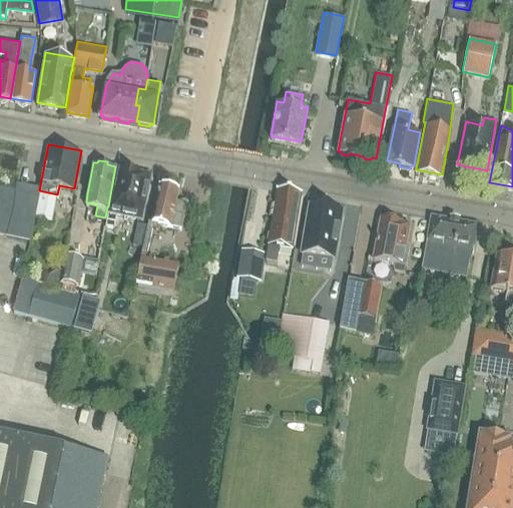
[(149,174),(139,172),(140,170),(120,167),(116,188),(113,187),(106,224),(114,226),(116,216),(115,211),(140,216),(149,174)]
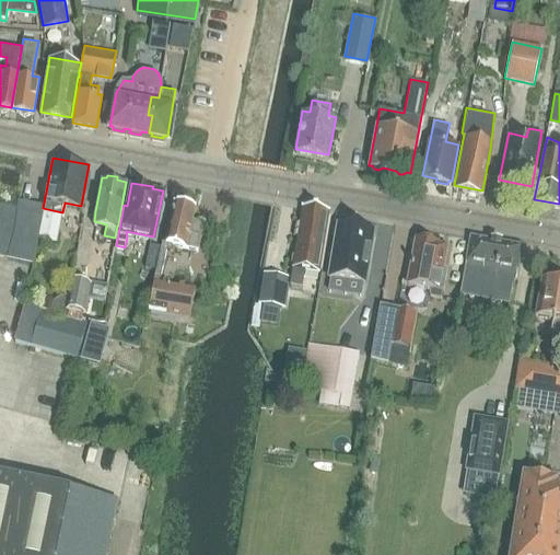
[(0,253),(7,255),(32,261),(43,208),(44,203),(18,198),(16,206),(0,201),(0,253)]
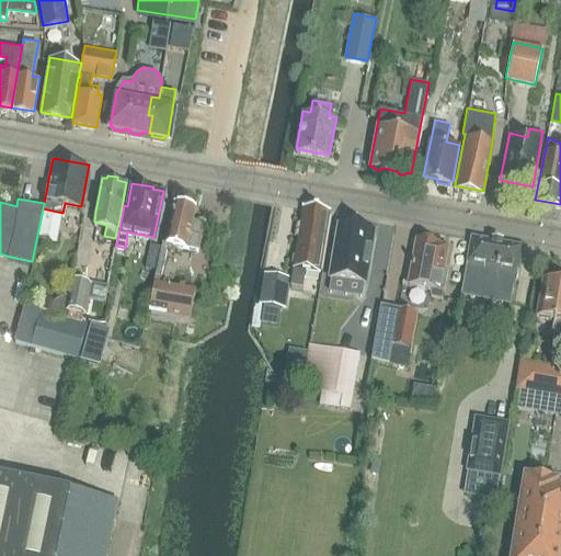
[(173,241),(183,244),(198,248),(205,219),(193,217),(195,204),(175,200),(167,239),(163,238),(155,276),(156,278),(149,307),(190,315),(196,284),(160,278),(167,246),(172,247),(173,241)]
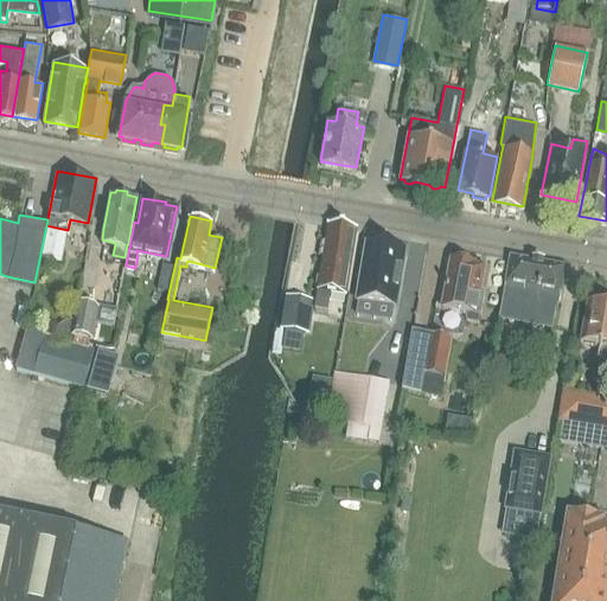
[(318,287),(314,306),(327,308),(331,289),(346,292),(357,225),(327,221),(327,222),(317,287),(318,287)]
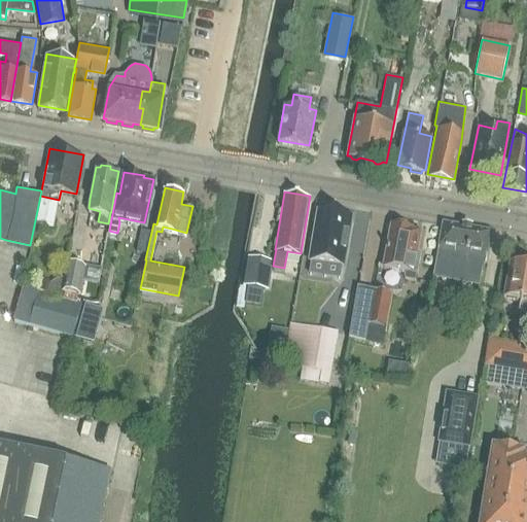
[(55,212),(38,209),(35,221),(53,224),(55,212)]
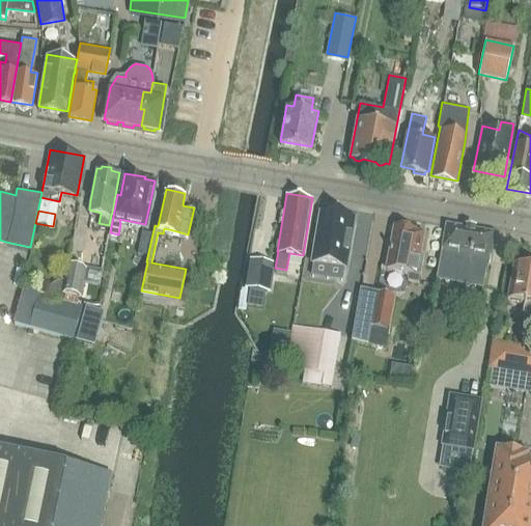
[(354,217),(320,211),(312,260),(346,266),(354,217)]
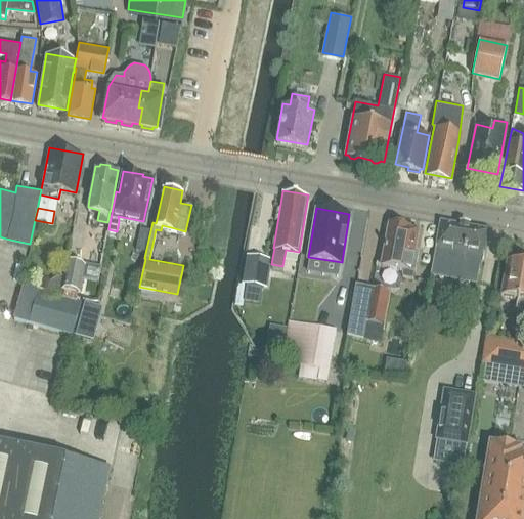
[(389,221),(381,263),(403,267),(402,273),(412,275),(413,269),(415,269),(419,249),(415,249),(419,226),(405,224),(404,224),(403,220),(395,219),(393,222),(389,221)]
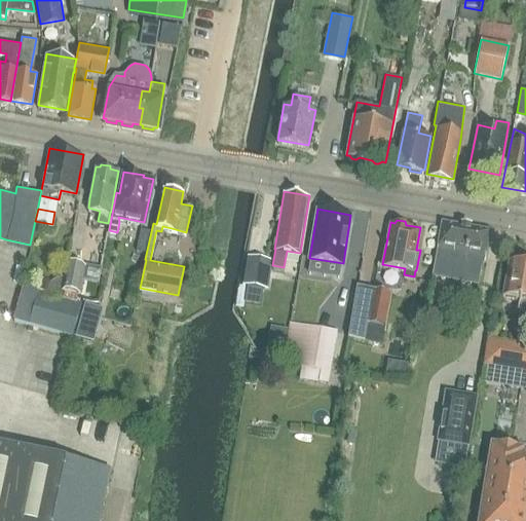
[(490,228),(443,220),(433,271),(479,280),(482,262),(483,262),(490,228)]
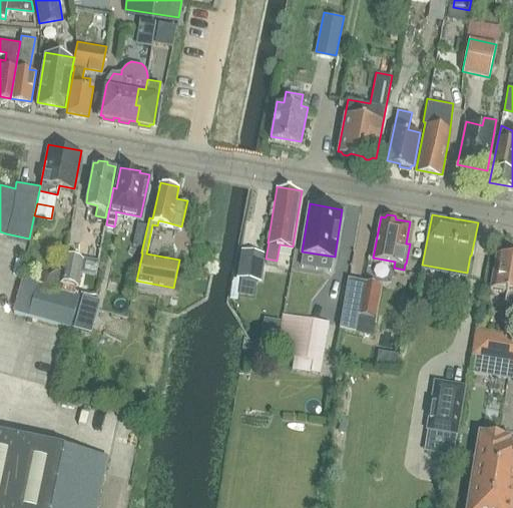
[(133,240),(143,242),(147,223),(137,221),(133,240)]
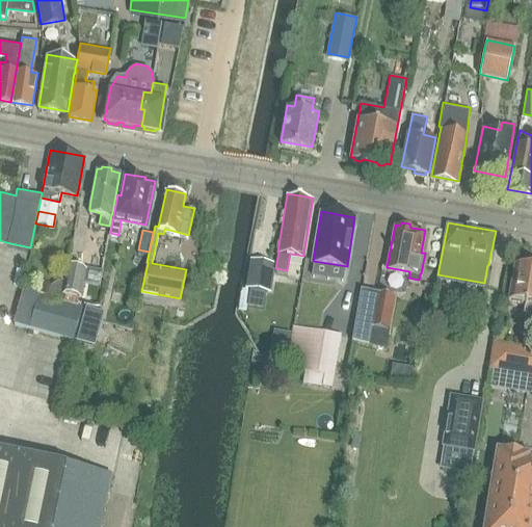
[(250,256),(245,286),(267,289),(271,260),(250,256)]
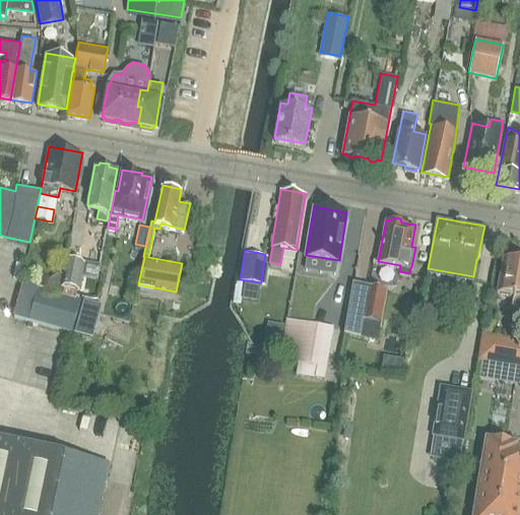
[(61,284),(78,287),(84,261),(66,257),(61,284)]
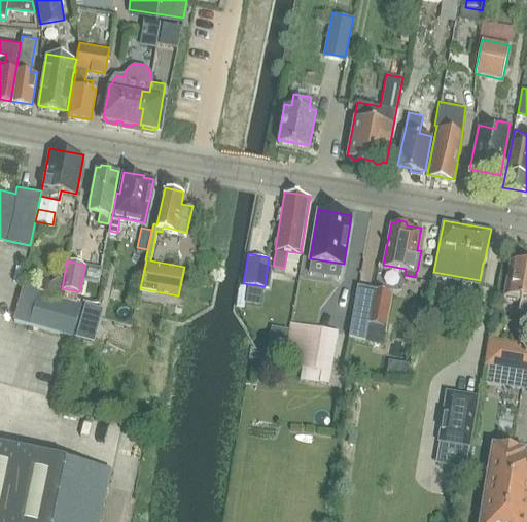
[(520,301),(519,310),(526,311),(526,263),(510,261),(503,297),(519,299),(520,301)]
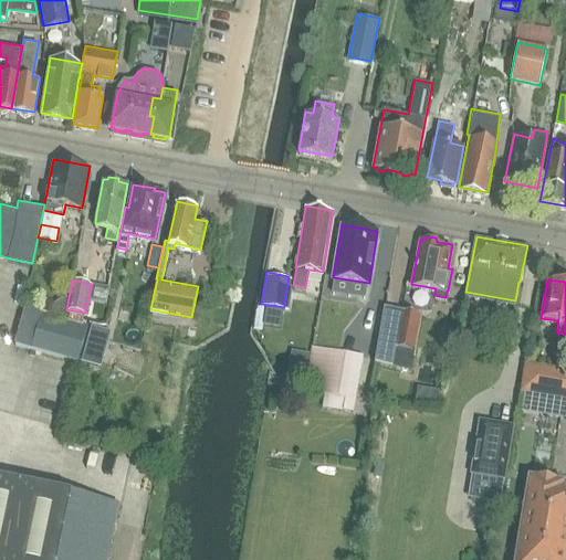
[(14,340),(77,358),(87,324),(24,306),(14,340)]
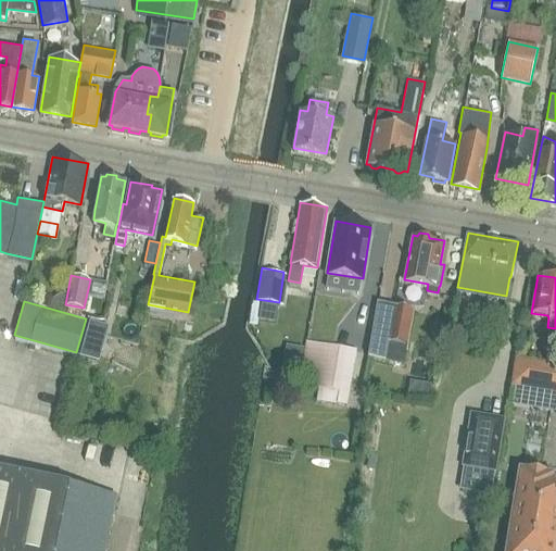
[(394,302),(384,359),(403,362),(414,305),(394,302)]
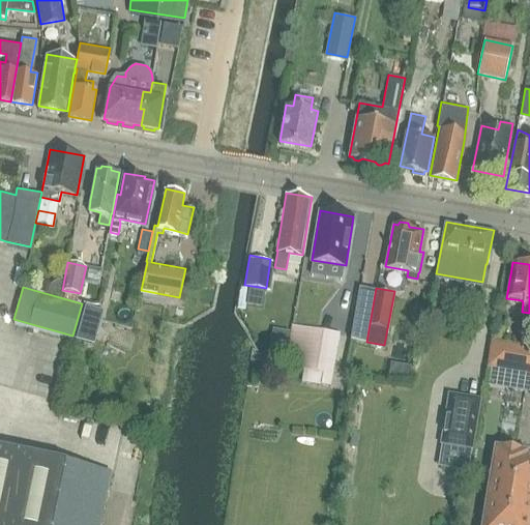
[(91,340),(100,308),(86,303),(77,336),(91,340)]
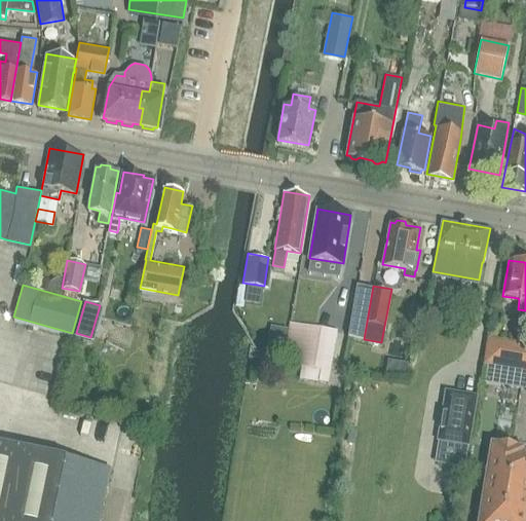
[(284,360),(321,367),(328,326),(290,320),(284,360)]
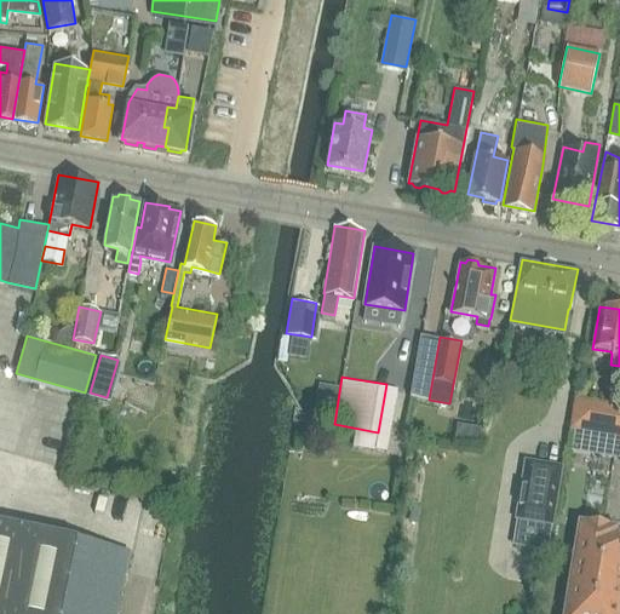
[(570,428),(567,447),(619,455),(619,402),(575,396),(570,428)]
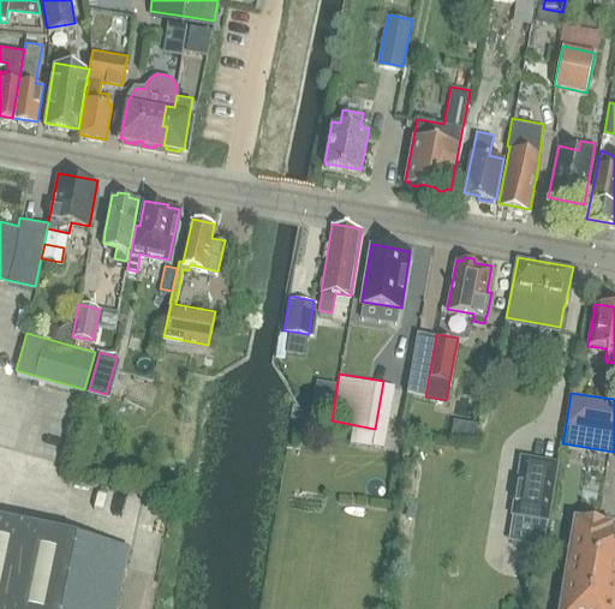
[(314,407),(312,417),(329,419),(332,410),(314,407)]
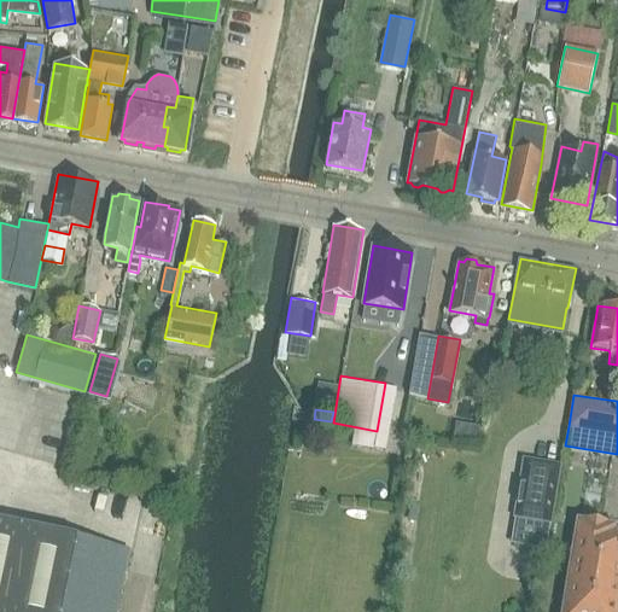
[(524,456),(514,514),(551,520),(560,462),(524,456)]
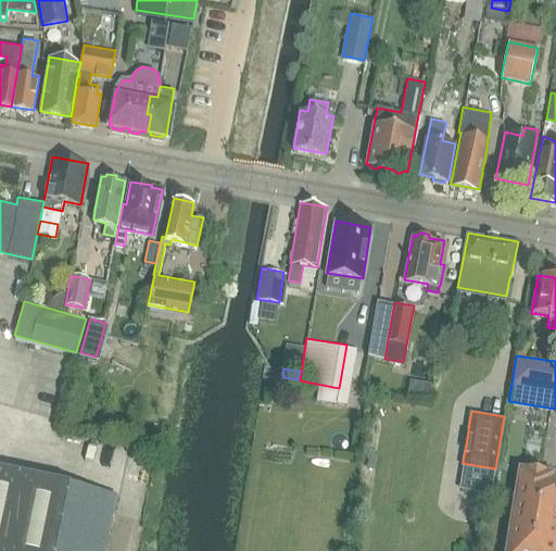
[(555,550),(555,478),(553,478),(554,473),(519,467),(505,550),(555,550)]
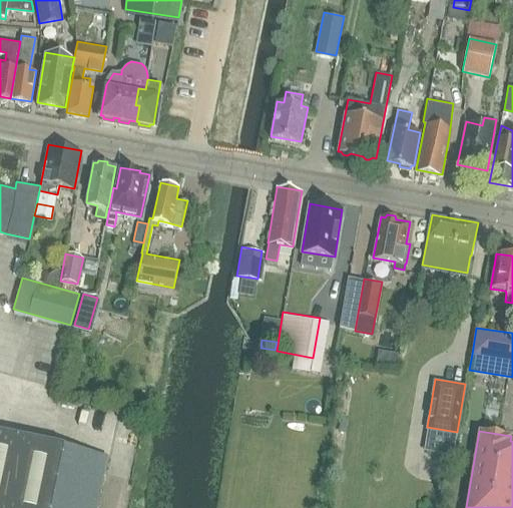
[(0,507),(96,507),(107,455),(0,432),(0,507)]
